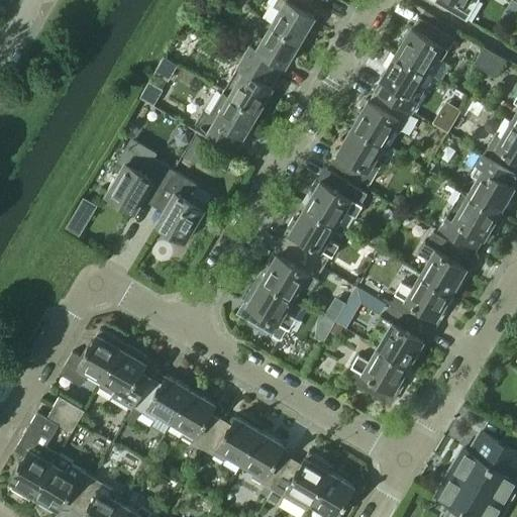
[(280,9),(272,23),(300,40),(314,15),(306,10),(311,0),(276,0),(274,6),(280,9)]
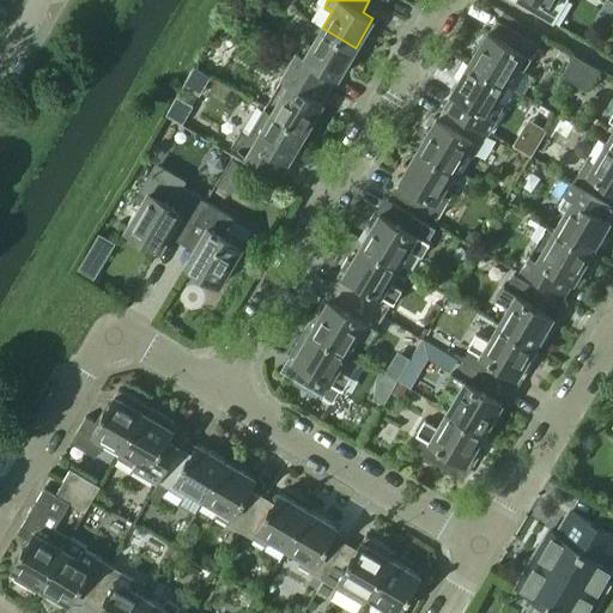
[(514,0),(553,23),(566,0),(514,0)]
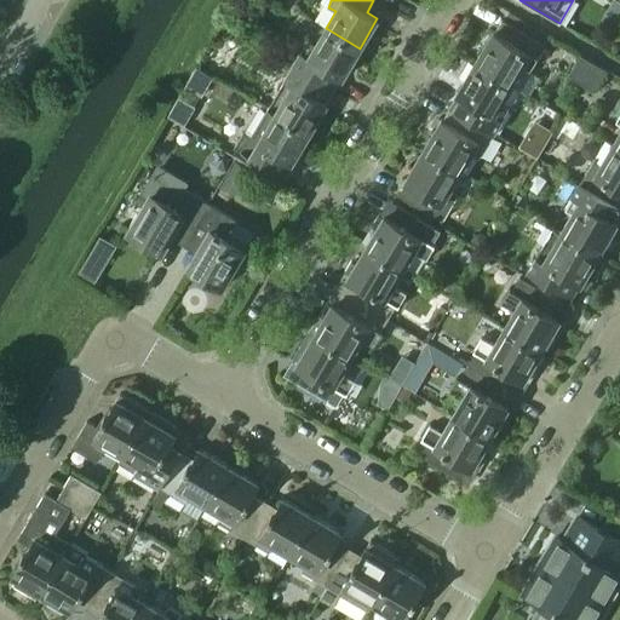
[(475,62),(512,85),(523,67),(530,70),(546,45),(501,19),(494,32),(493,30),(475,62)]
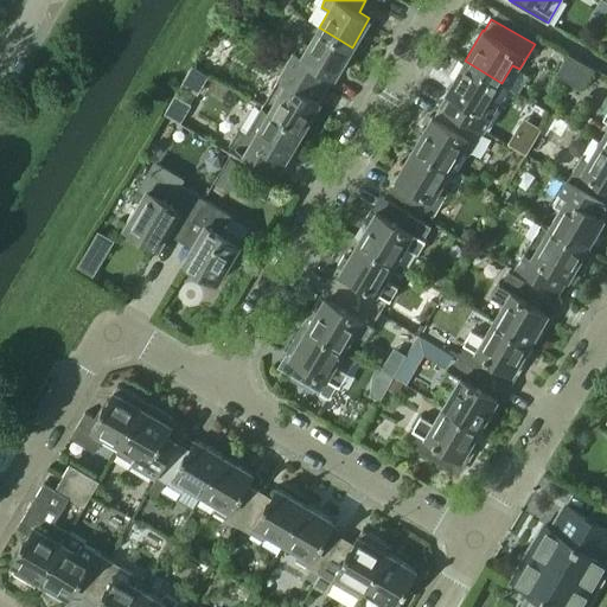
[(301,40),(287,65),(325,88),(333,76),(334,76),(352,48),(319,27),(310,44),(301,40)]
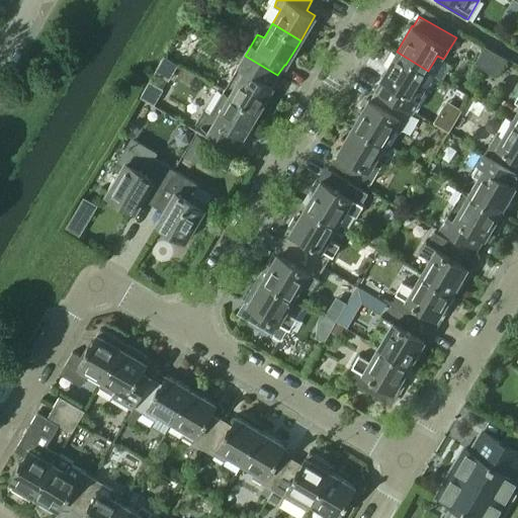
[(475,63),(497,75),(507,58),(486,46),(475,63)]
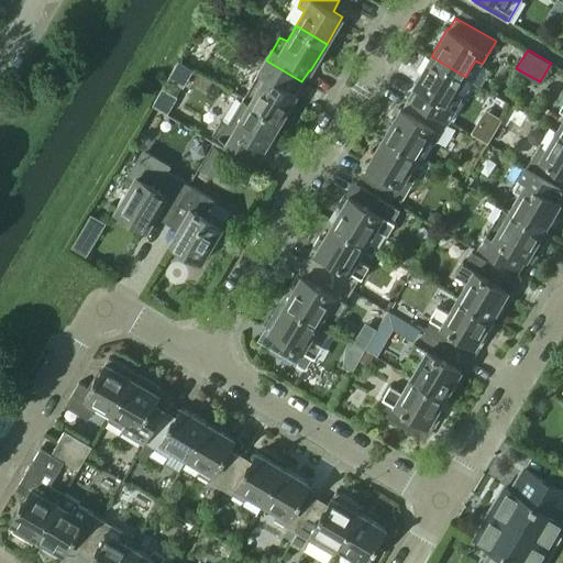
[(409,97),(449,120),(462,97),(455,94),(465,77),(431,56),(415,85),(416,86),(409,97)]
